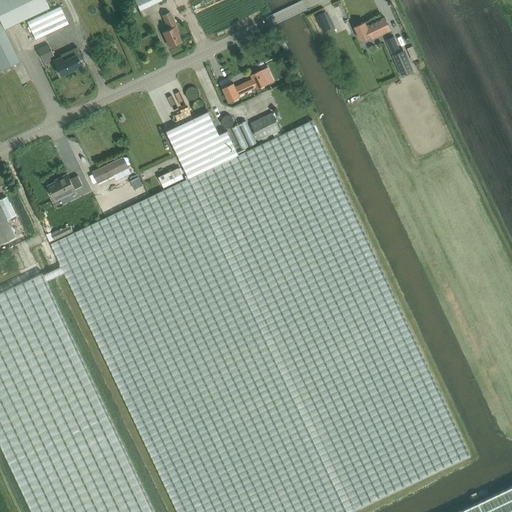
[(49,8),(45,0),(0,0),(0,68),(1,71),(20,62),(4,30),(49,8)]
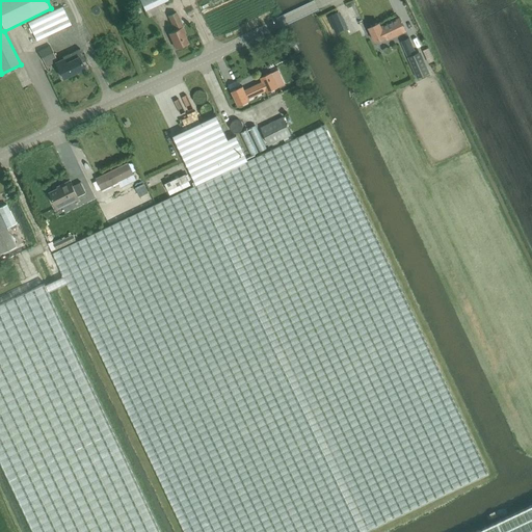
[(139,0),(143,8),(162,0),(139,0)]
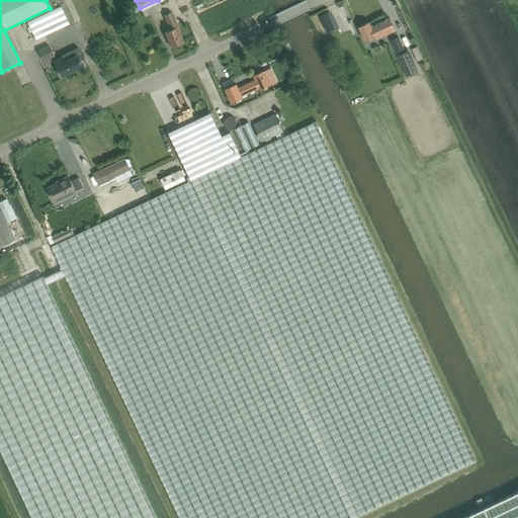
[(36,40),(69,24),(61,7),(27,22),(36,40)]
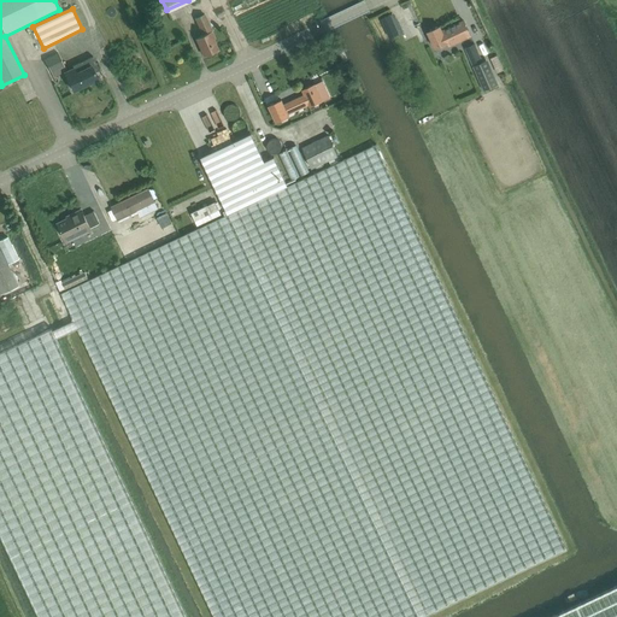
[(203,36),(197,39),(205,57),(218,51),(213,40),(215,40),(211,33),(212,31),(204,15),(195,19),(203,36)]
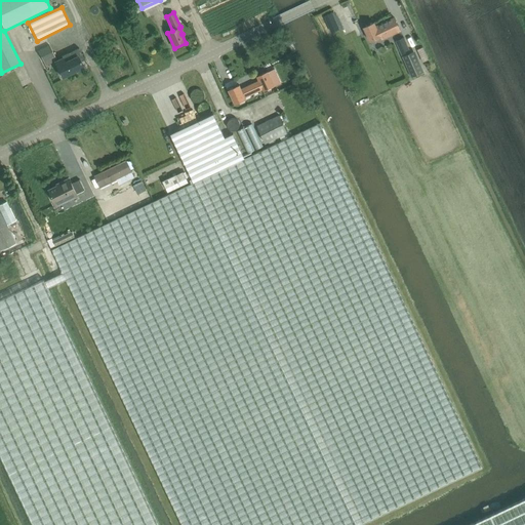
[(339,31),(332,14),(324,18),(331,34),(339,31)]
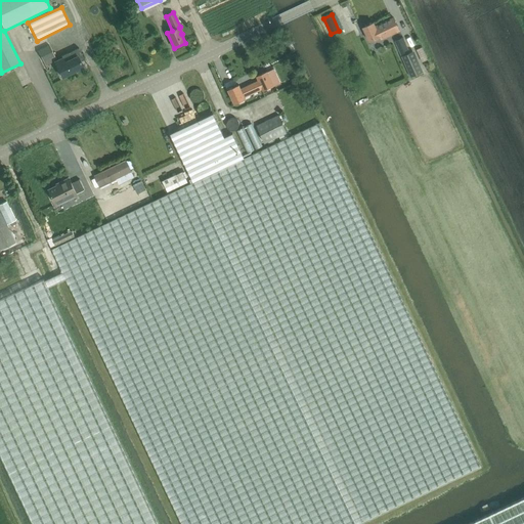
[(399,31),(398,27),(394,18),(376,27),(374,23),(363,28),(369,42),(380,37),(381,40),(399,31)]
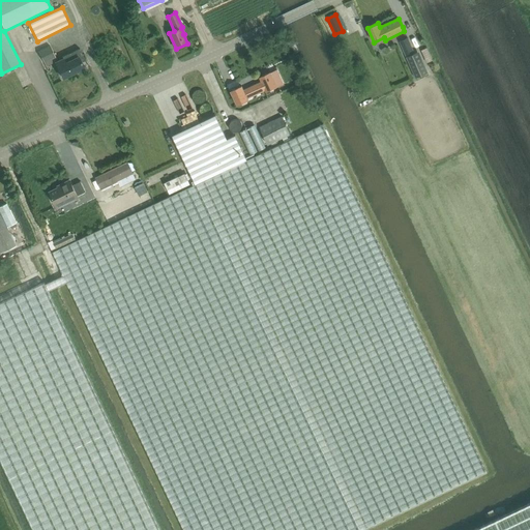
[(408,37),(400,41),(407,58),(415,54),(408,37)]
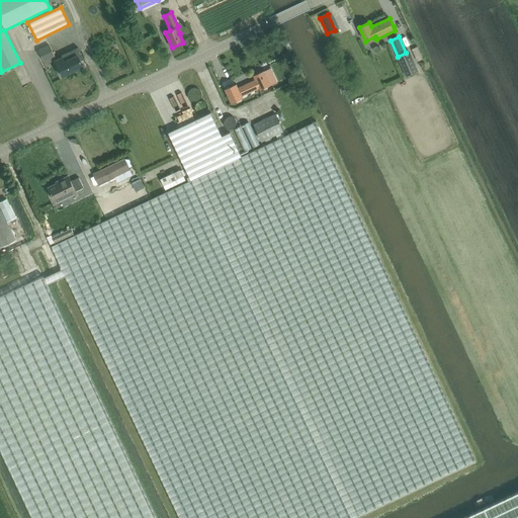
[(49,46),(37,51),(42,61),(54,56),(49,46)]
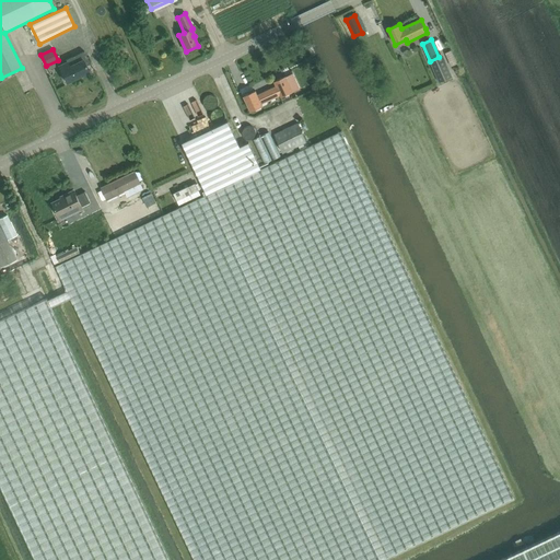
[(66,60),(67,62),(58,67),(67,83),(89,72),(85,67),(90,65),(84,51),(66,60)]
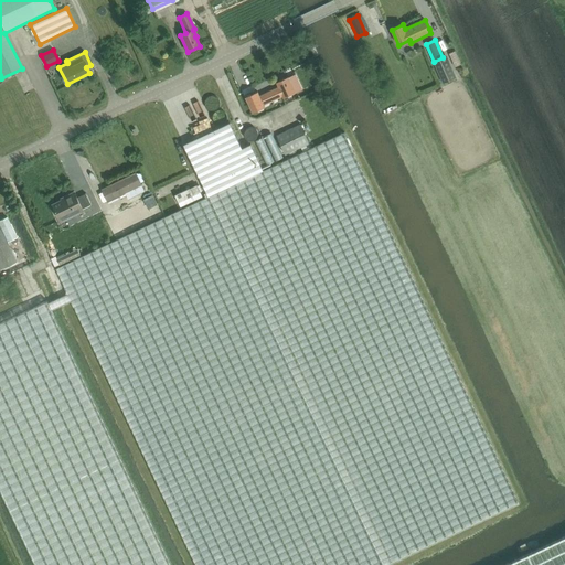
[(443,57),(434,62),(444,84),(457,77),(447,55),(443,57)]
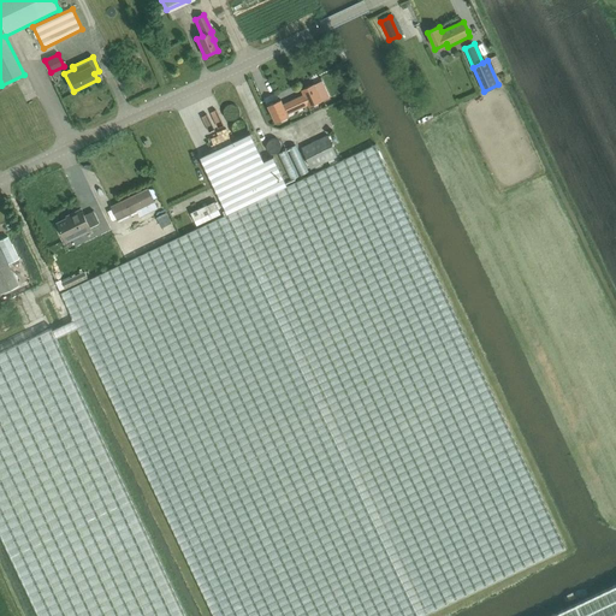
[(302,90),(304,95),(283,105),(280,100),(268,106),(277,123),(289,117),(288,116),(308,105),(309,107),(330,98),(323,82),(314,86),(314,84),(302,90)]
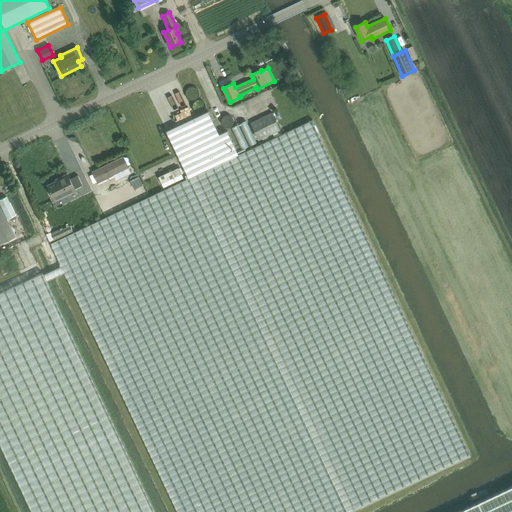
[(109,216),(51,243),(134,418),(177,511),(353,511),(357,511),(471,457),(394,295),(312,120),(239,155),(227,131),(220,135),(208,111),(167,131),(189,178),(178,183),(123,209),(109,216)]
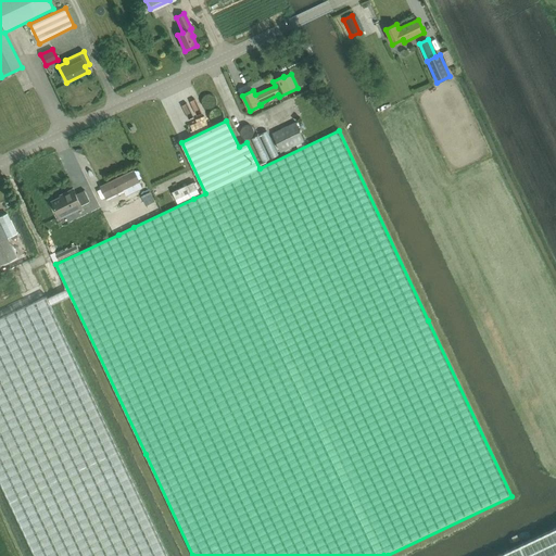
[(297,123),(273,134),(281,153),(305,141),(297,123)]
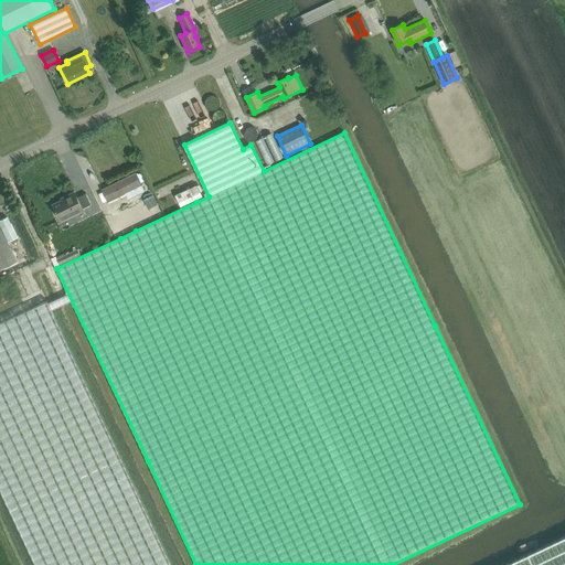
[(128,200),(145,192),(136,174),(103,190),(108,202),(126,193),(128,200)]
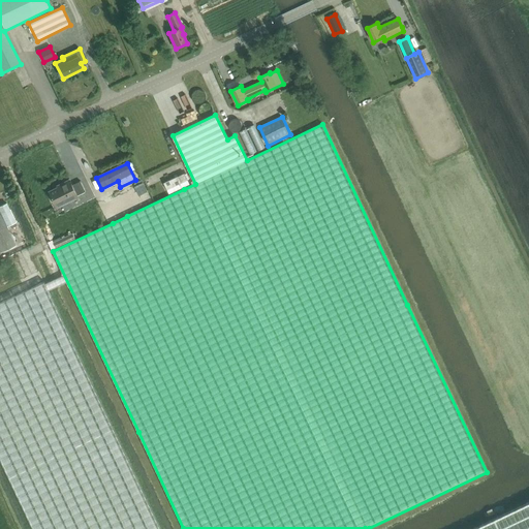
[(164,183),(167,190),(188,180),(185,174),(164,183)]
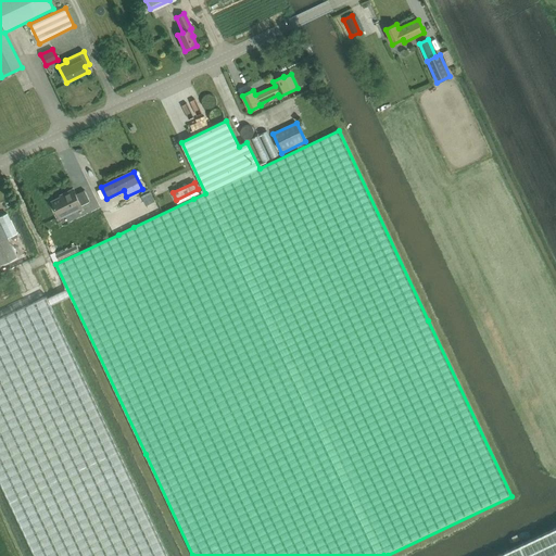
[(65,194),(65,196),(52,202),(60,218),(83,207),(81,206),(90,202),(85,191),(76,194),(74,190),(65,194)]
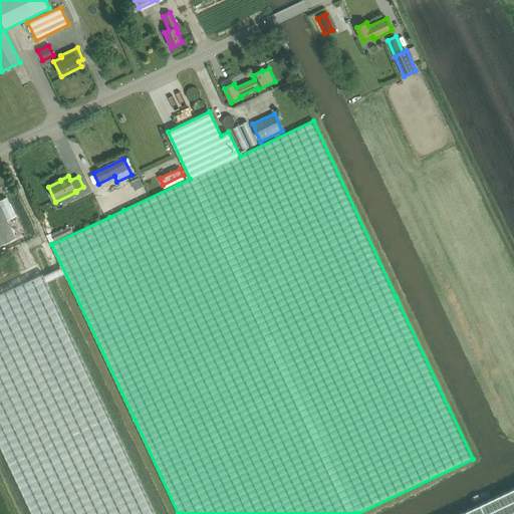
[(0,244),(1,246),(16,239),(0,206),(0,244)]
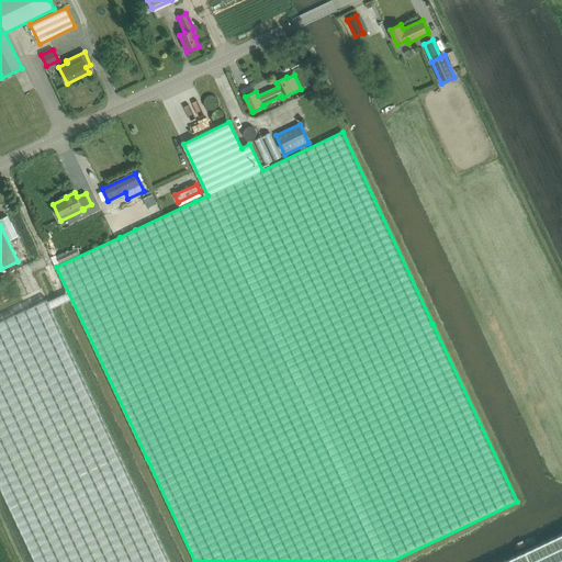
[(170,561),(47,299),(0,321),(0,485),(35,561),(170,561)]
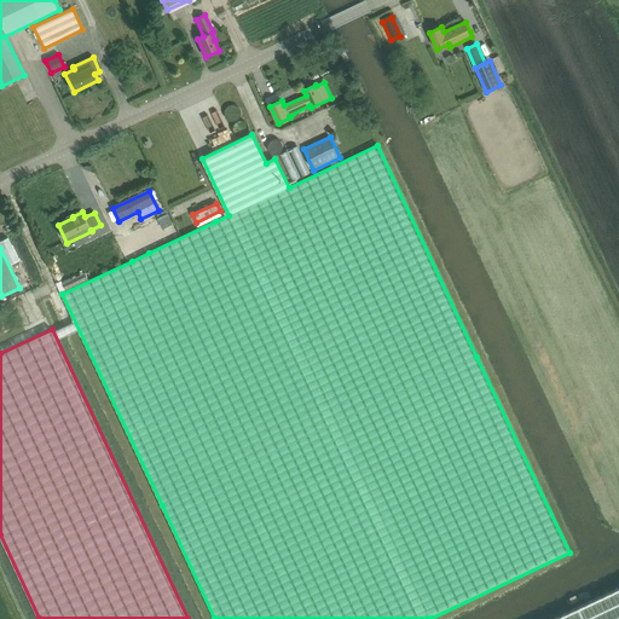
[(618,618),(618,588),(553,618),(618,618)]
